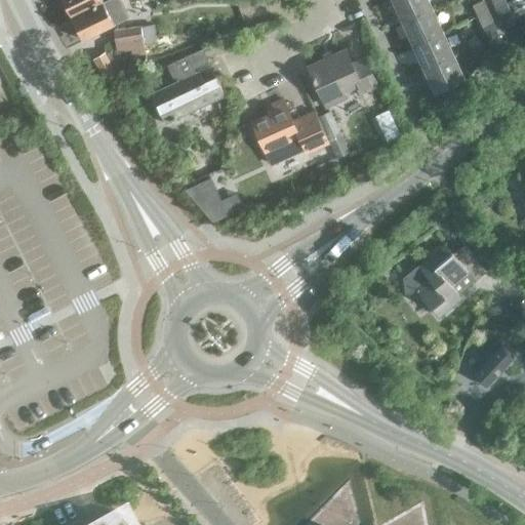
[(64,0),(73,17),(105,1),(104,0),(64,0)]
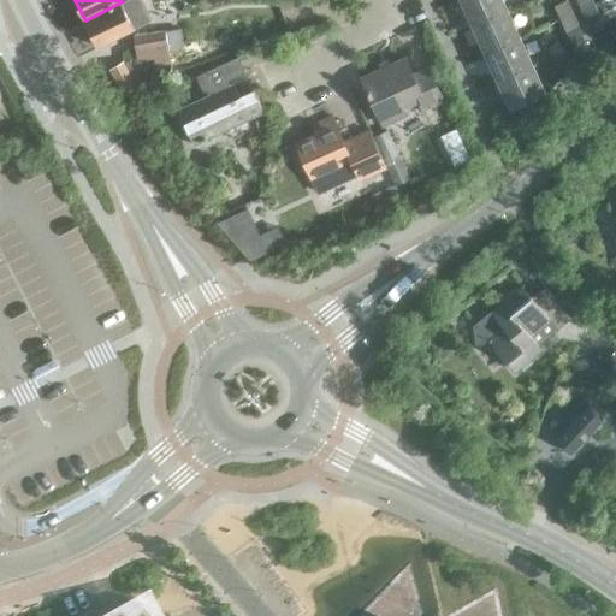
[(461,0),(473,25),(507,10),(502,0),(461,0)]
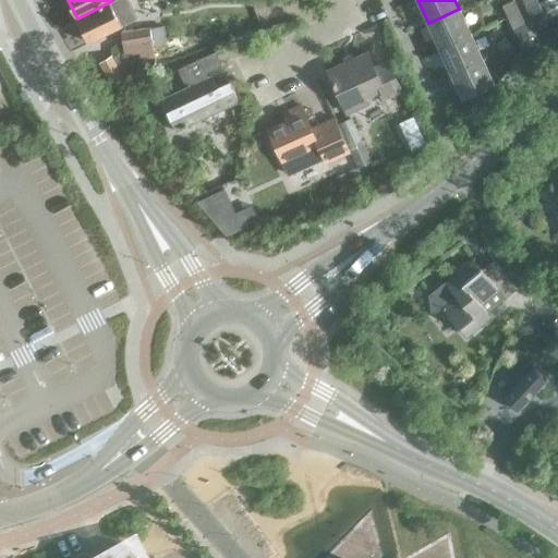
[(512,0),(501,5),(507,16),(518,12),(512,0)]
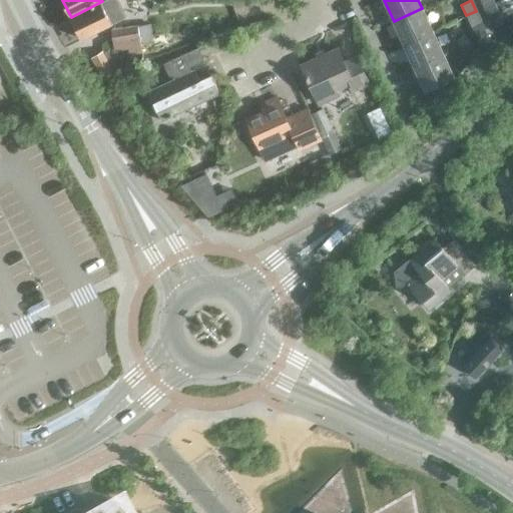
[(494,0),(480,0),(484,8),(496,3),(494,0)]
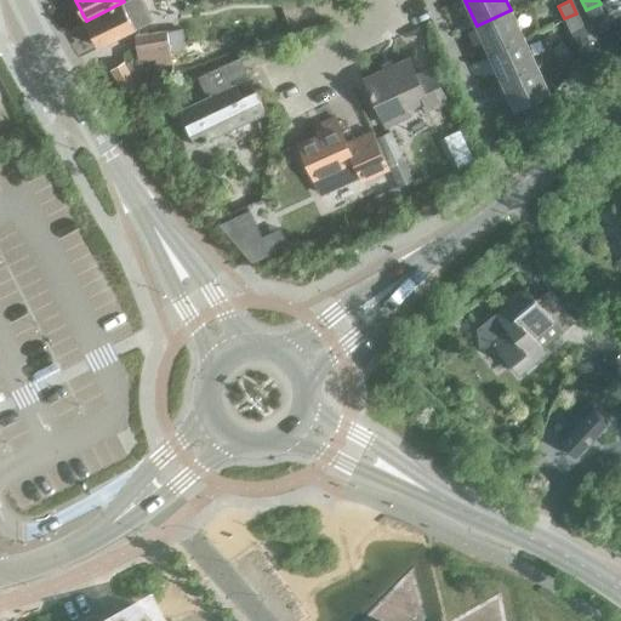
[(137,29),(124,1),(86,21),(100,47),(137,29)]
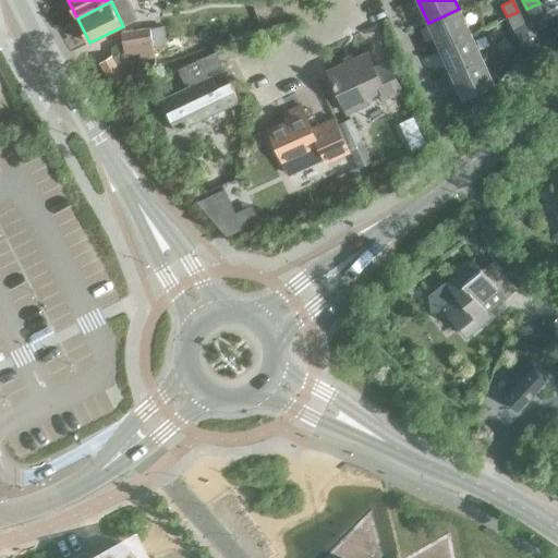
[(545,15),(540,3),(526,9),(532,22),(545,15)]
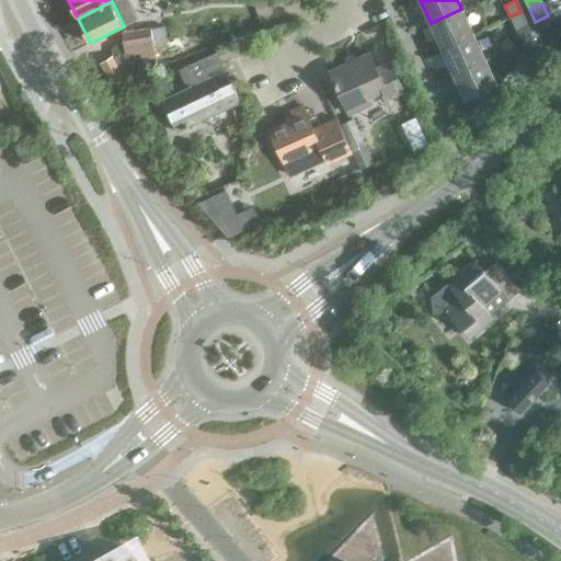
[(431,23),(442,48),(473,34),(461,9),(431,23)]
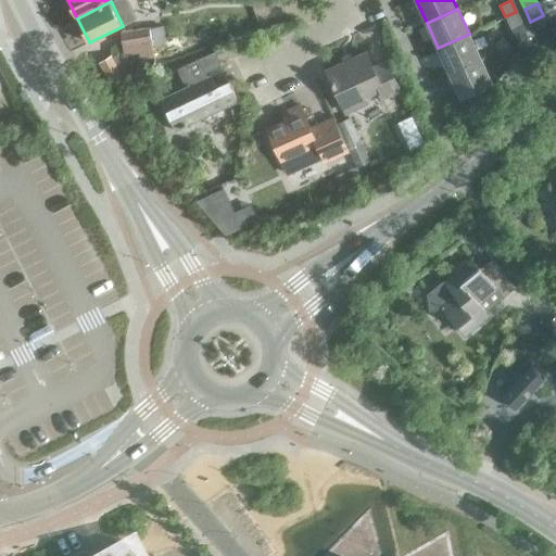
[(505,16),(516,41),(528,36),(516,12),(505,16)]
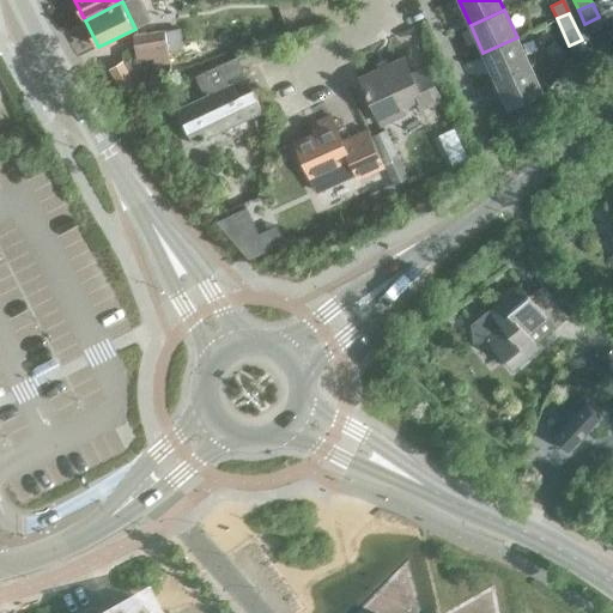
[(181,28),(135,36),(139,60),(155,58),(156,65),(171,62),(170,49),(184,47),(181,28)]
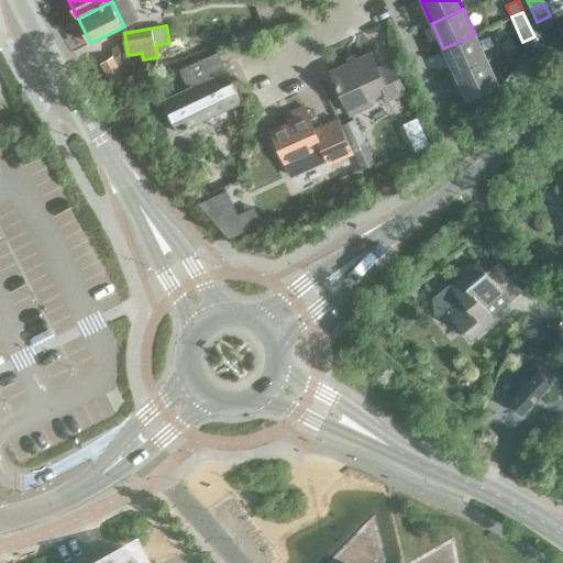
[(443,48),(454,73),(486,58),(475,34),(443,48)]
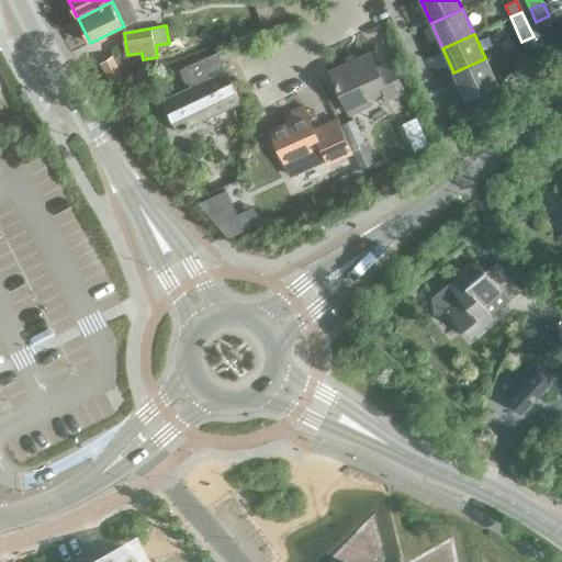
[(527,54),(539,48),(534,36),(521,42),(527,54)]
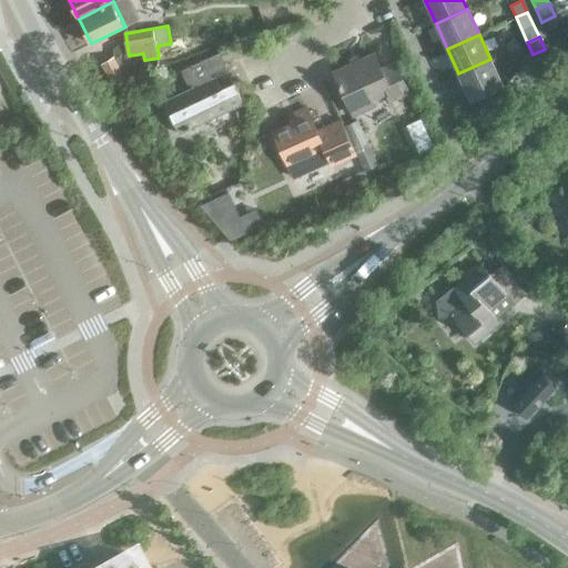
[(181,133),(245,103),(234,81),(222,87),(215,72),(229,66),(222,51),(183,70),(191,88),(165,100),(181,133)]
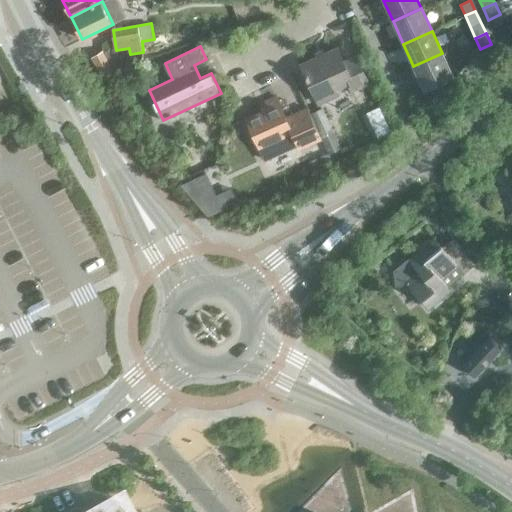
[(334,84),(346,79),(352,90),(368,83),(356,56),(344,62),(337,47),(301,64),(315,93),(320,104),(339,95),(334,84)]
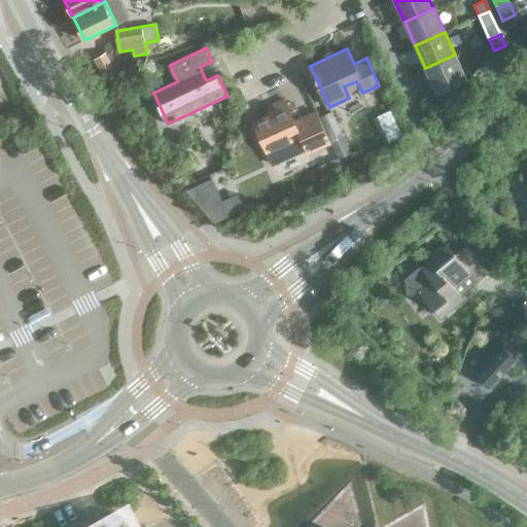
[(106,53),(96,59),(107,78),(118,72),(106,53)]
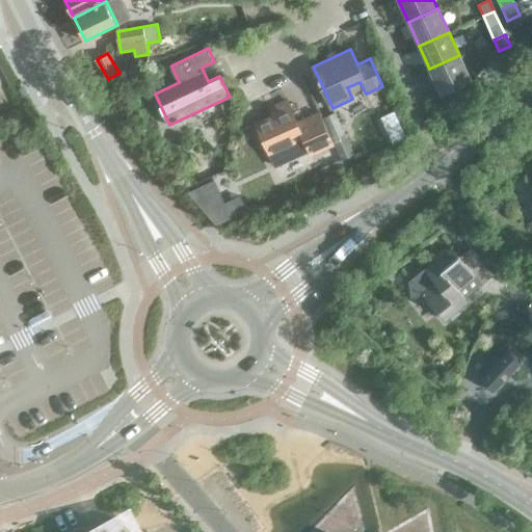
[(441,94),(471,80),(459,55),(429,69),(441,94)]
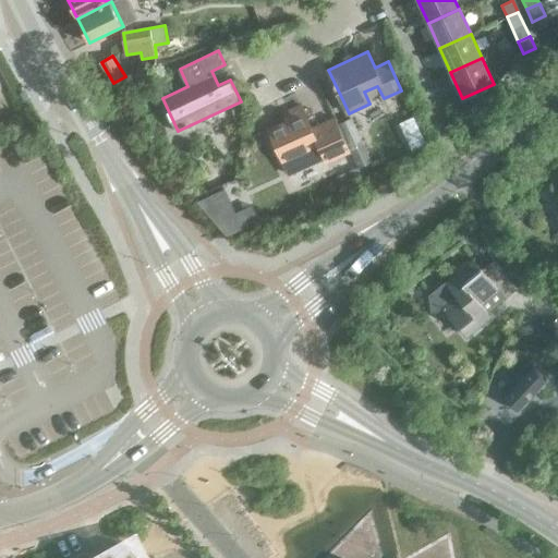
[(311,129),(301,106),(288,111),(291,120),(268,131),(281,161),(287,173),(323,157),(348,146),(335,118),(311,129)]
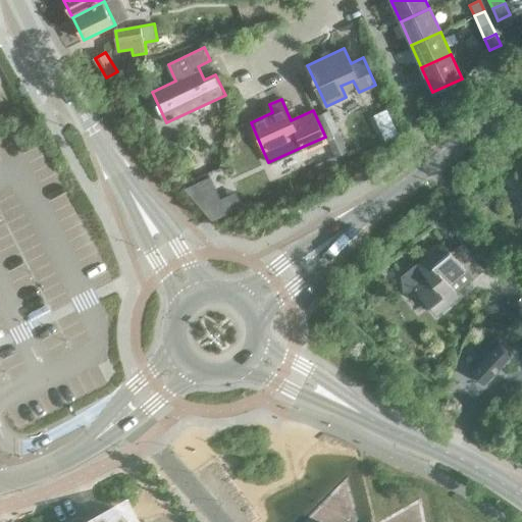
[(348,152),(329,109),(316,115),(335,157),(348,152)]
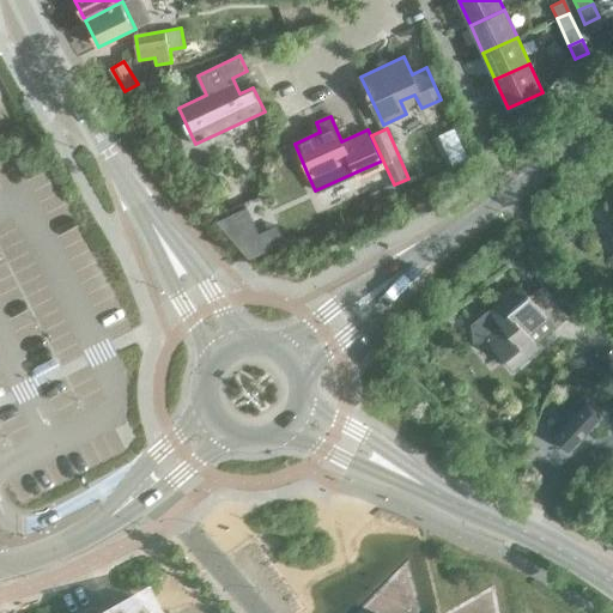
[(396,194),(393,184),(372,195),(376,204),(396,194)]
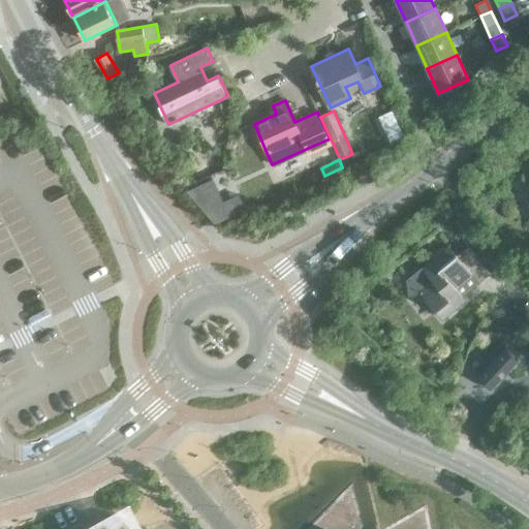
[(491,274),(467,246),(456,255),(447,246),(406,281),(408,296),(421,293),(441,319),(465,300),(462,297),(491,274)]
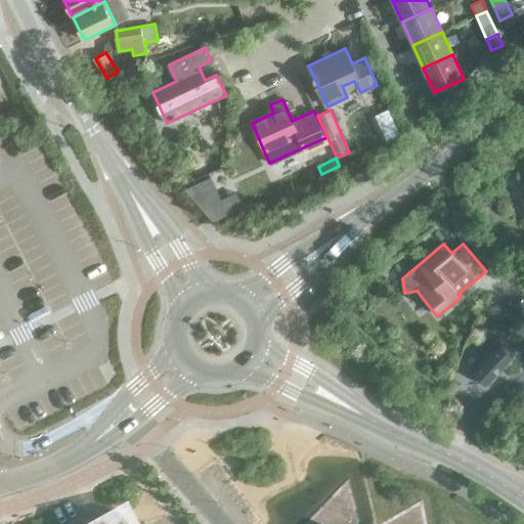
[(497,334),(478,366),(493,376),(513,343),(497,334)]
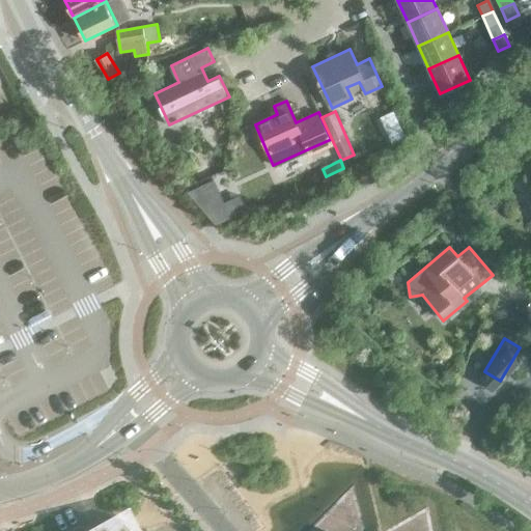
[(132,530),(122,521),(112,530),(105,522),(86,530),(132,530)]
